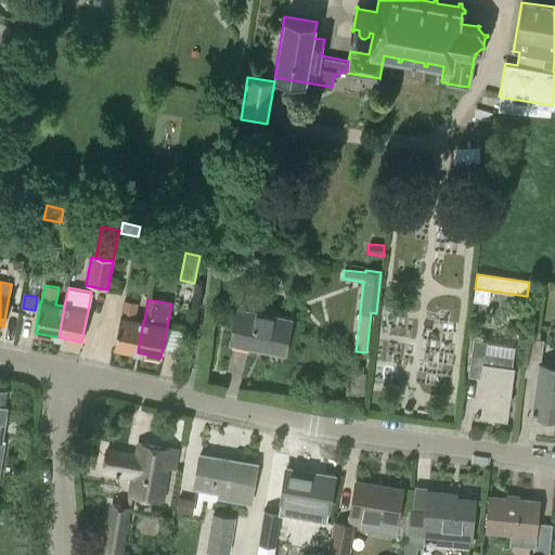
[(114,348),(138,352),(143,321),(133,320),(137,302),(124,300),(120,317),(119,317),(114,348)]
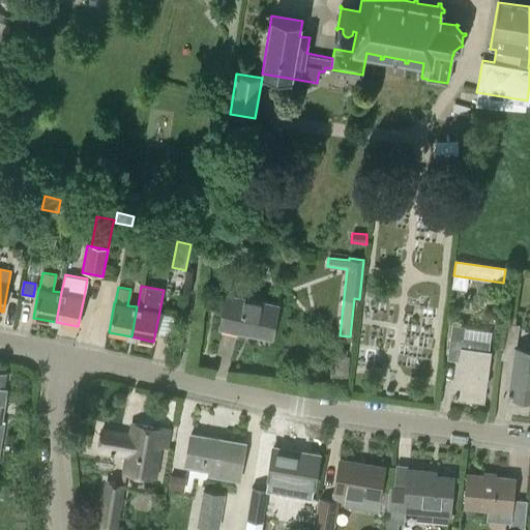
[(270,339),(276,306),(226,296),(218,328),(270,339)]
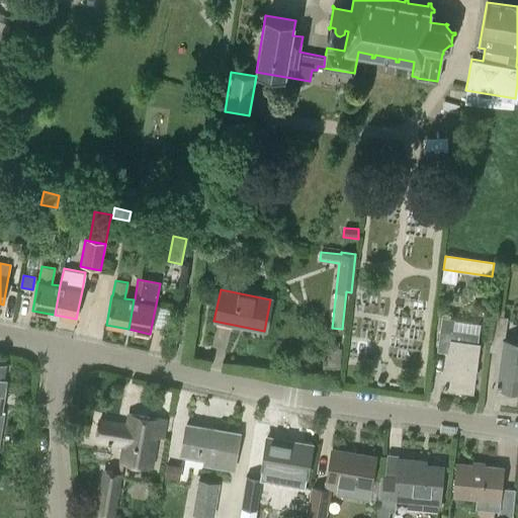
[(517,342),(504,340),(507,317),(494,316),(490,350),(501,352),(496,389),(517,391),(517,342)]
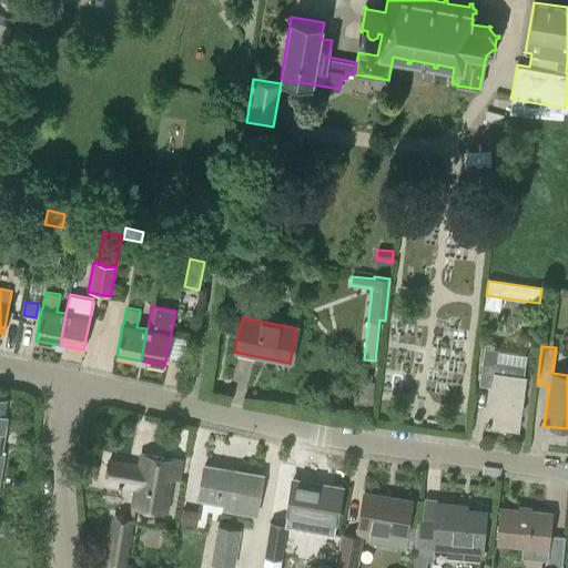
[(484,350),(480,384),(492,386),(487,427),(518,430),(524,378),(526,365),(527,355),(497,352),(484,350)]
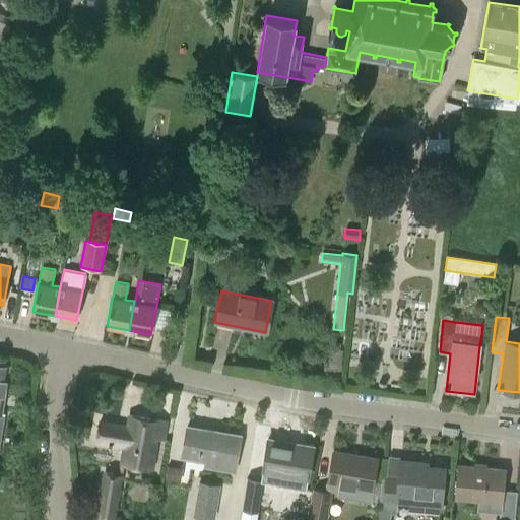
[(0,435),(4,413),(1,413),(9,365),(0,363),(0,435)]
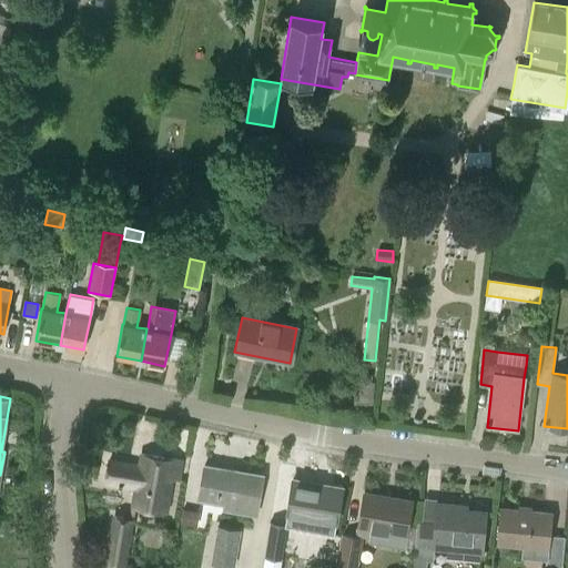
[(105,480),(135,486),(132,504),(166,510),(172,477),(179,478),(182,459),(142,452),(140,463),(110,457),(105,480)]
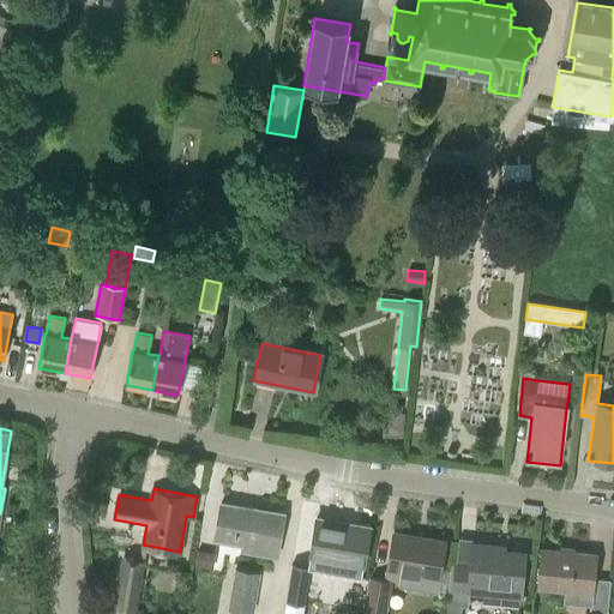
[(277,554),(284,512),(221,501),(215,537),(244,542),(242,548),(277,554)]
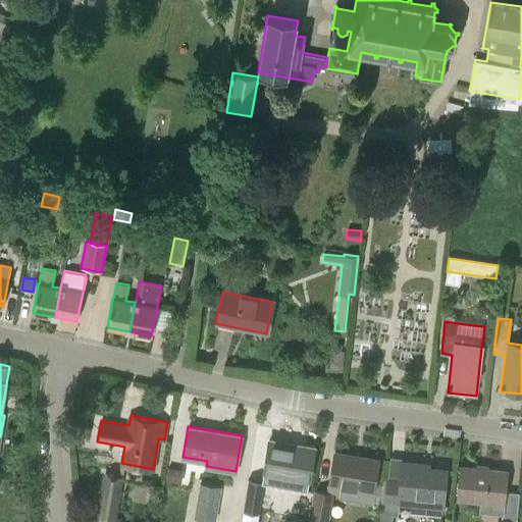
[(269,439),(263,480),(264,481),(264,482),(307,489),(314,448),(269,439)]
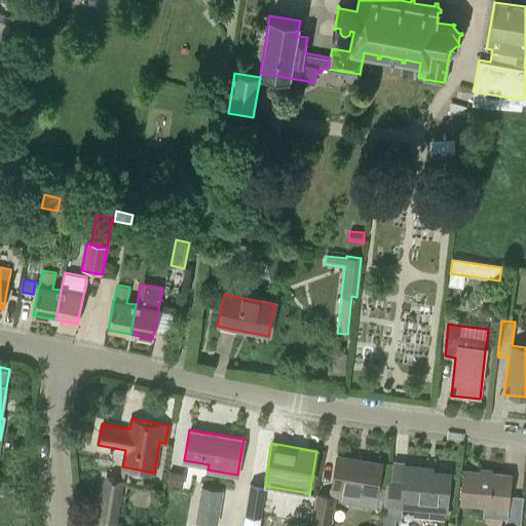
[(337,456),(331,494),(341,496),(340,501),(375,506),(375,505),(378,488),(381,467),(365,464),(357,463),(358,459),(337,456)]
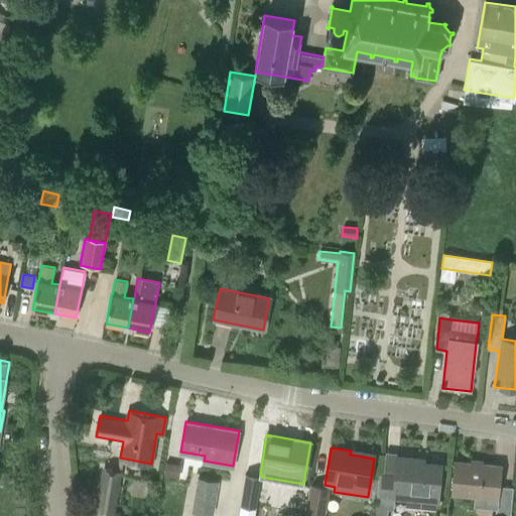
[(386,515),(388,496),(437,501),(440,465),(419,463),(419,459),(397,457),(396,475),(384,474),(382,496),(376,495),(376,498),(374,515),(386,515)]
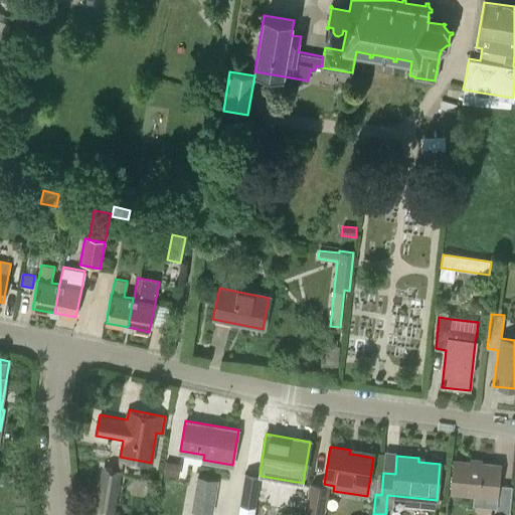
[(178,478),(180,464),(165,461),(163,475),(178,478)]
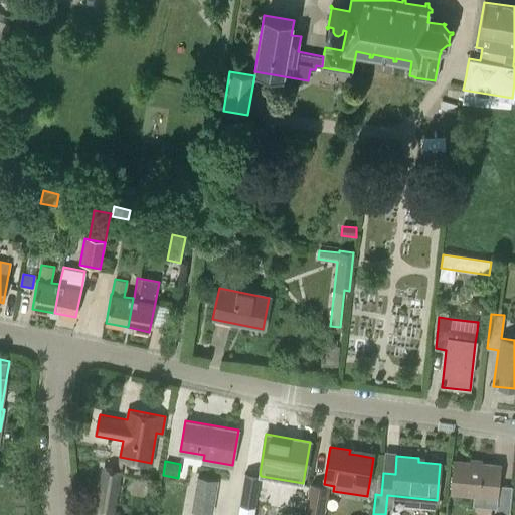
[(497,496),(499,466),(455,462),(452,492),(497,496)]
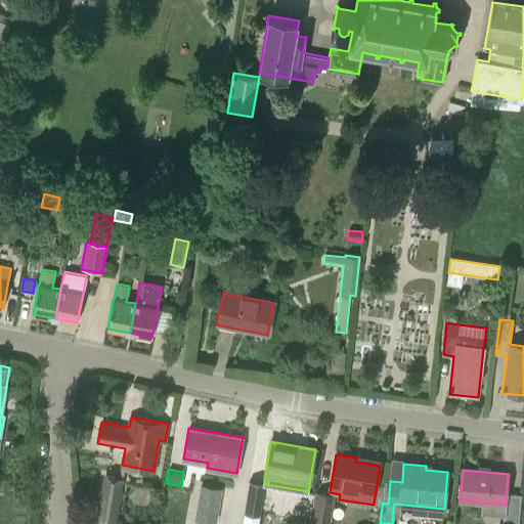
[(116,519),(123,478),(105,475),(98,516),(116,519)]
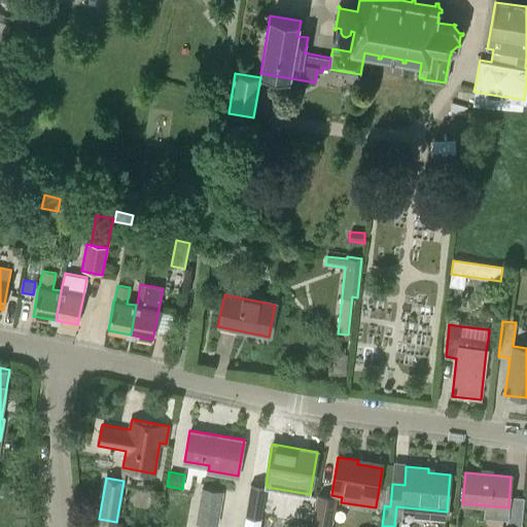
[(250,483),(245,514),(261,516),(267,487),(267,486),(266,485),(250,483)]
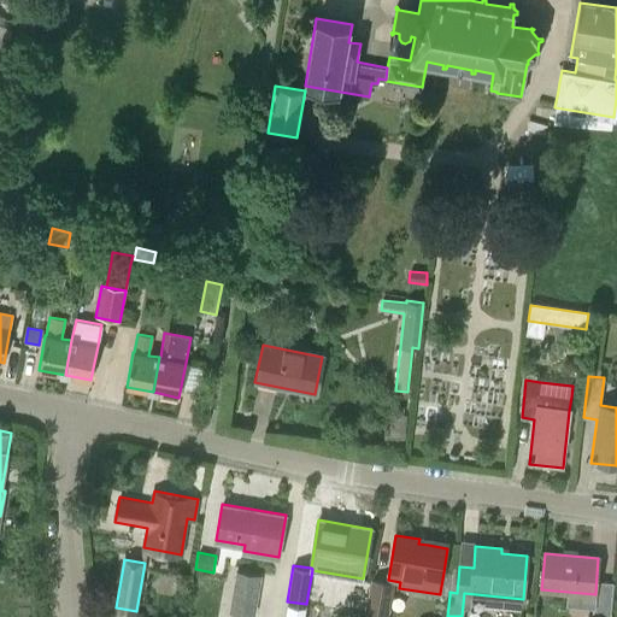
[(260,575),(235,571),(228,612),(254,616),(260,575)]
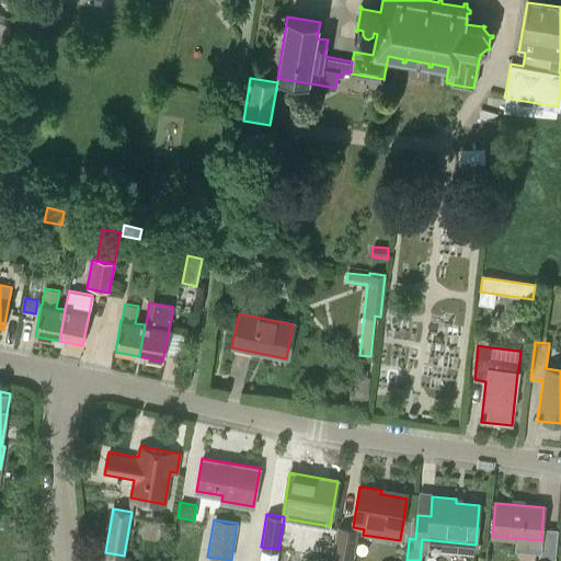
[(403,521),(400,539),(409,541),(409,538),(411,522),(403,521)]
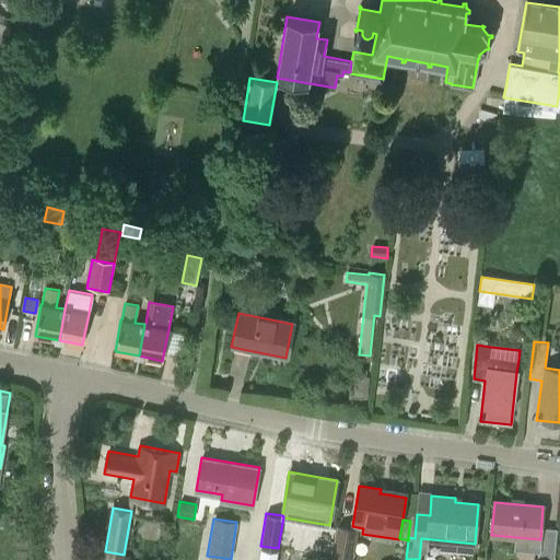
[(349,559),(352,548),(347,548),(351,527),(338,525),(331,559),(349,559)]
